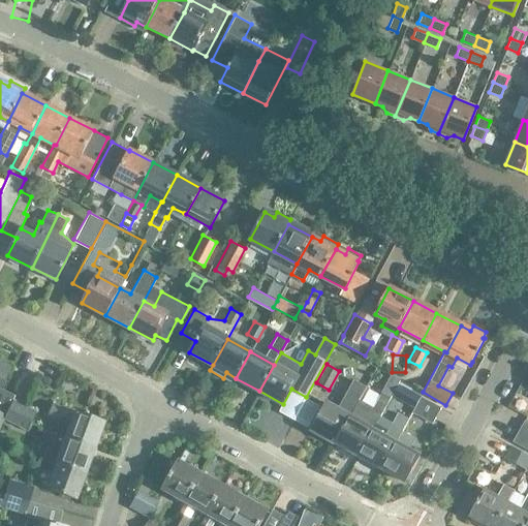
[(392,394),(398,383),(398,382),(400,378),(391,373),(378,396),(387,400),(391,394),(392,394)]
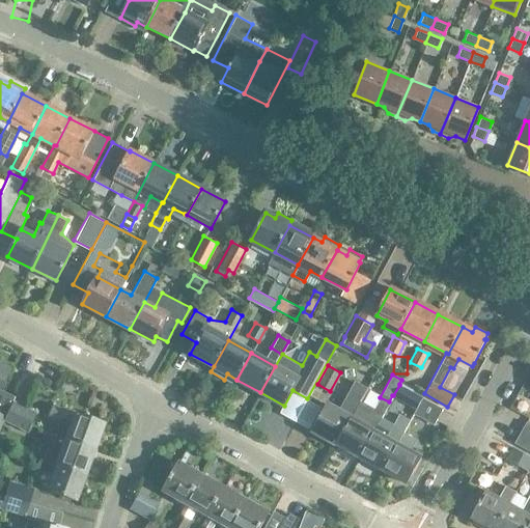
[(336,444),(360,399),(367,387),(355,381),(338,410),(328,404),(312,431),(336,444)]
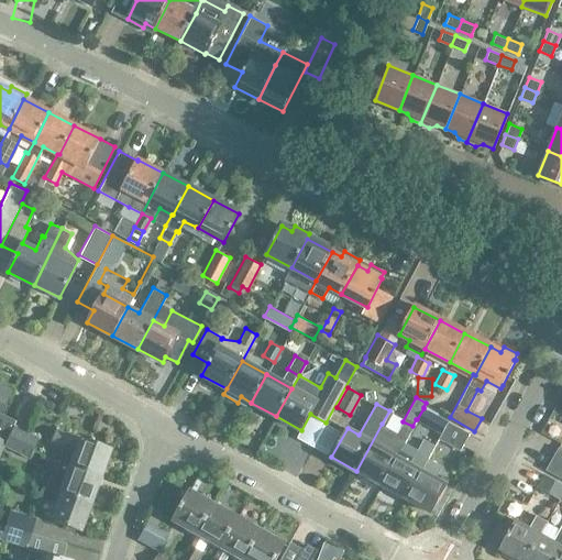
[(423,408),(417,419),(440,432),(447,420),(423,408)]
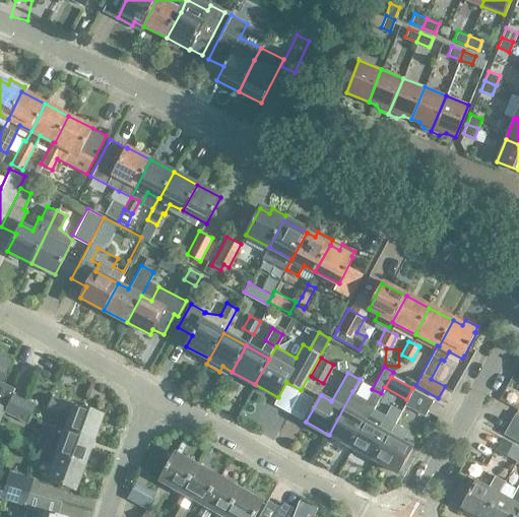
[(412,388),(406,399),(404,404),(425,415),(433,399),(412,388)]
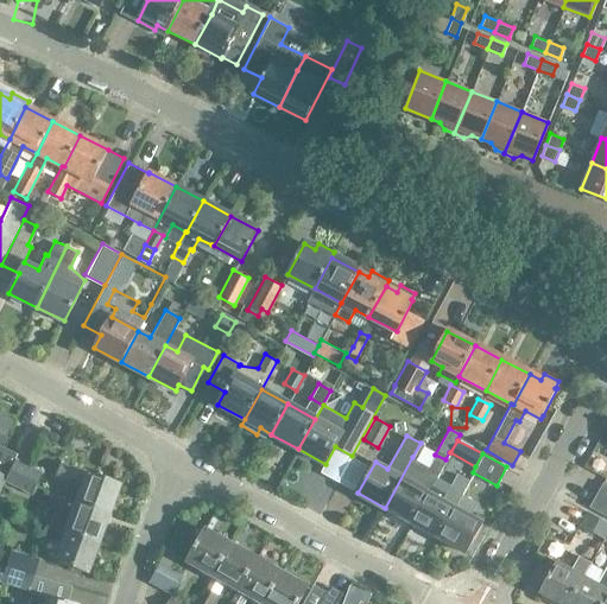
[(21,468),(24,462),(13,457),(4,475),(5,475),(2,481),(17,488),(25,469),(21,468)]
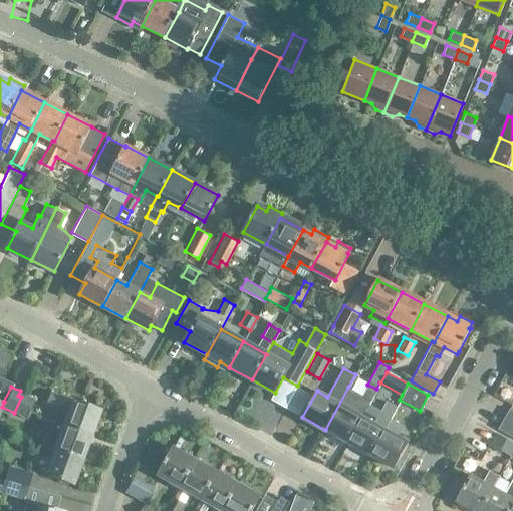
[(348,387),(325,430),(347,442),(361,416),(370,400),(348,387)]
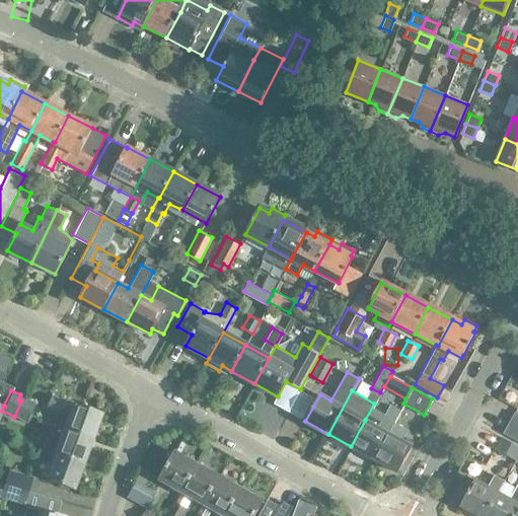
[(21,400),(14,417),(24,421),(33,401),(20,394),(18,399),(21,400)]
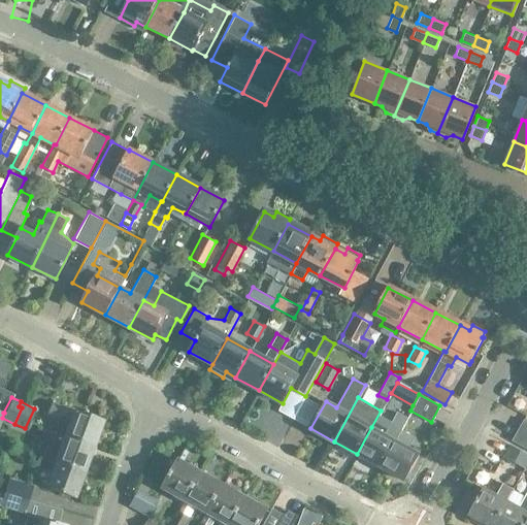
[(53,430),(54,431),(93,446),(102,420),(53,401),(48,412),(59,416),(53,430)]
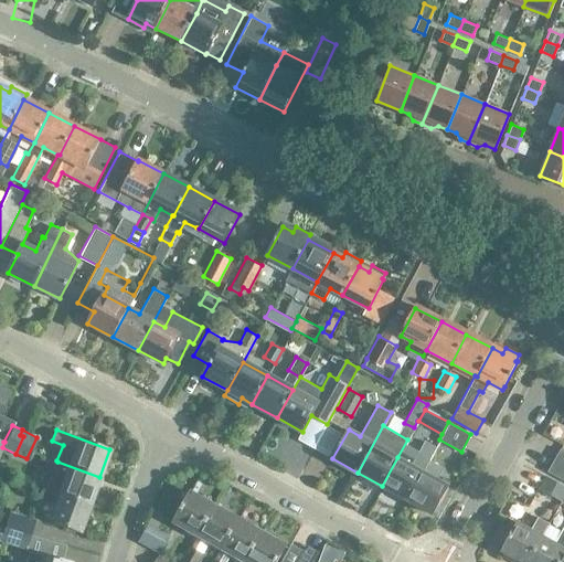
[(406,500),(429,458),(436,446),(425,439),(411,465),(397,457),(382,486),(406,500)]
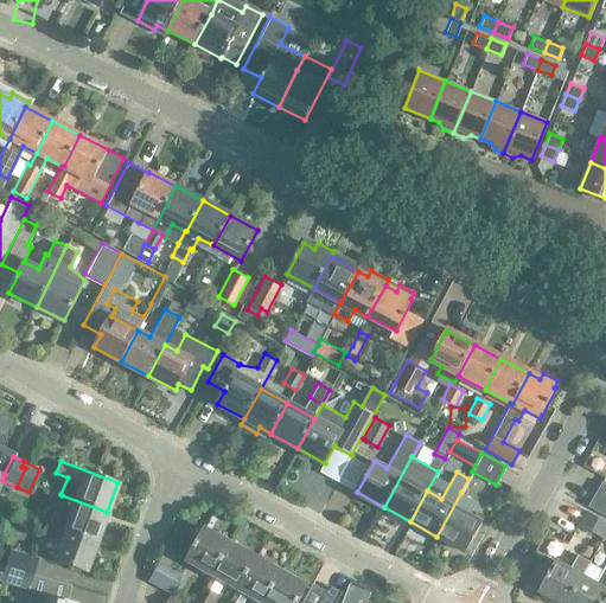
[(605,482),(601,481),(595,492),(587,505),(605,515),(605,482)]
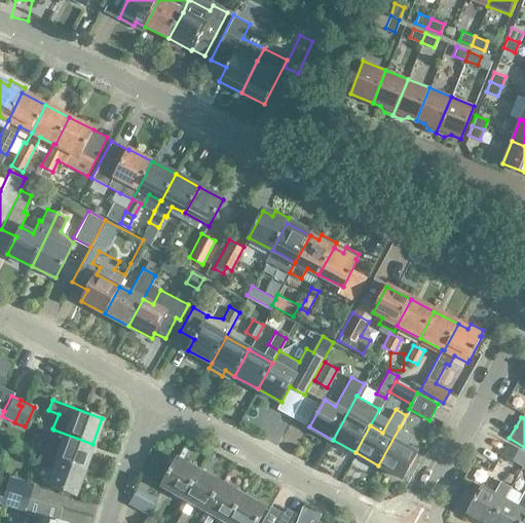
[(11,422),(5,435),(33,449),(39,437),(11,422)]
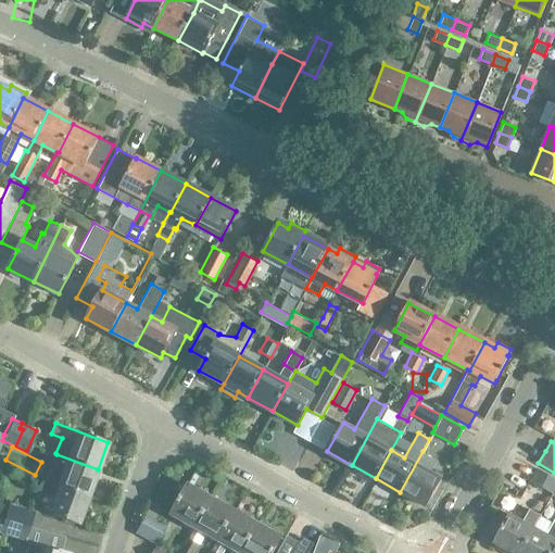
[(423,451),(400,492),(426,506),(441,478),(429,472),(436,459),(423,451)]
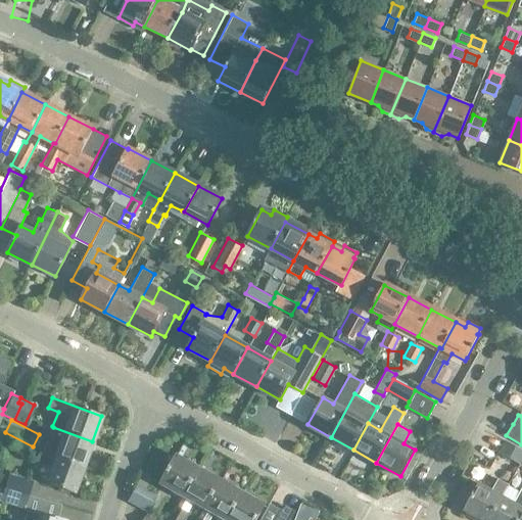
[(44,452),(82,467),(92,441),(53,427),(44,452)]
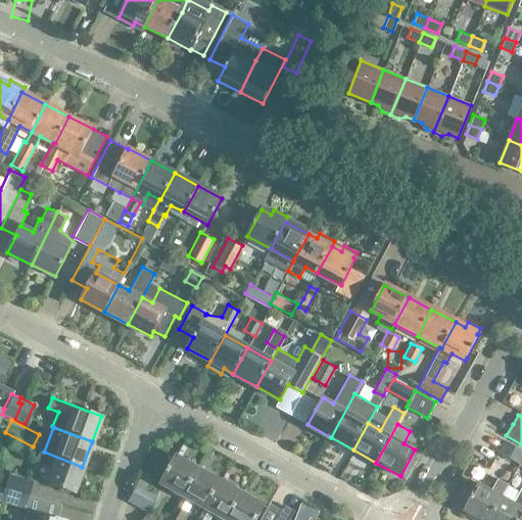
[(496,451),(519,463),(521,457),(521,450),(504,439),(496,451)]
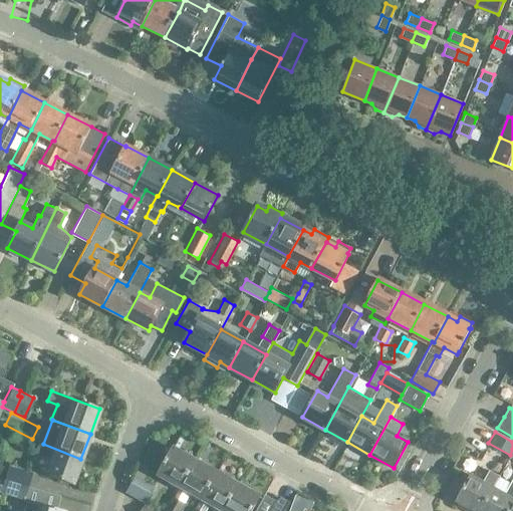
[(80,459),(43,444),(37,442),(33,452),(49,458),(43,474),(71,484),(80,459)]
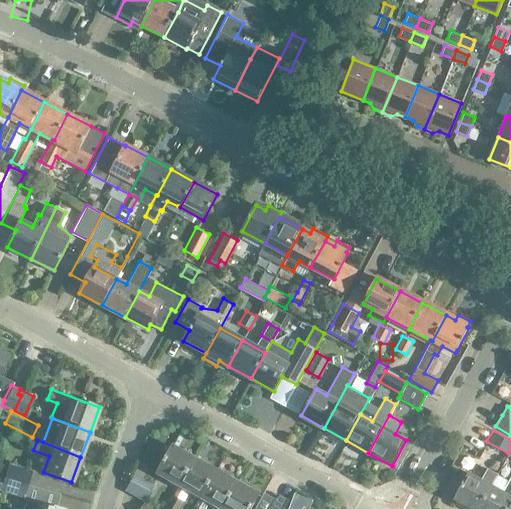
[(180,483),(195,457),(173,444),(158,471),(180,483)]
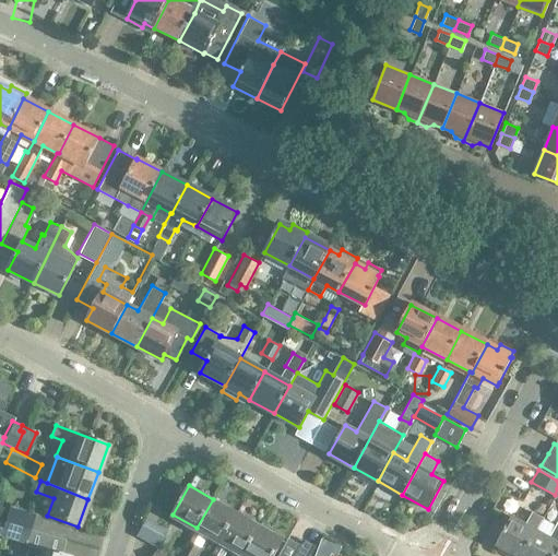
[(220,542),(236,512),(213,499),(197,528),(190,540),(188,539),(177,555),(194,555),(208,534),(220,542)]
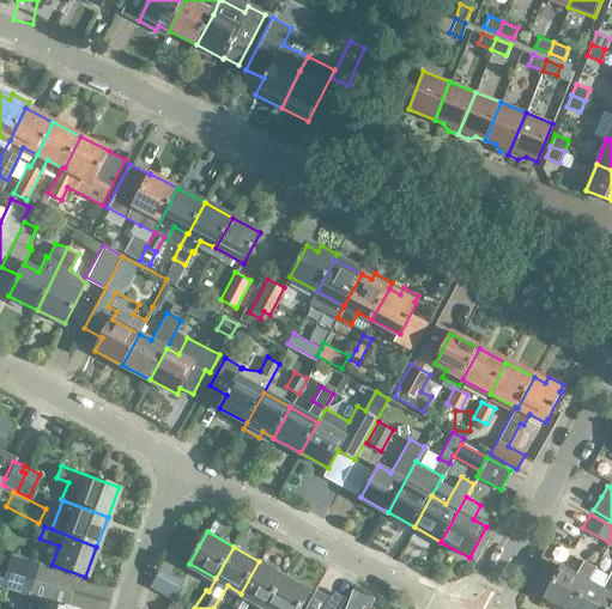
[(0,568),(31,579),(36,561),(8,553),(6,560),(0,558),(0,568)]
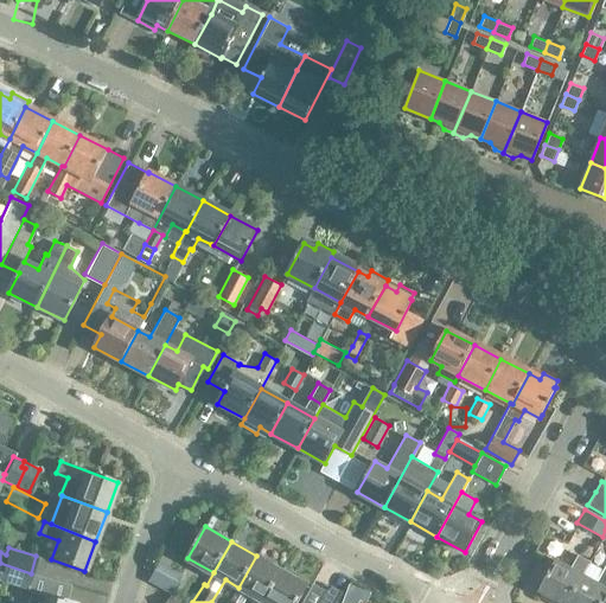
[(560,602),(568,602),(584,575),(582,573),(589,560),(578,553),(569,566),(556,559),(540,591),(560,602)]
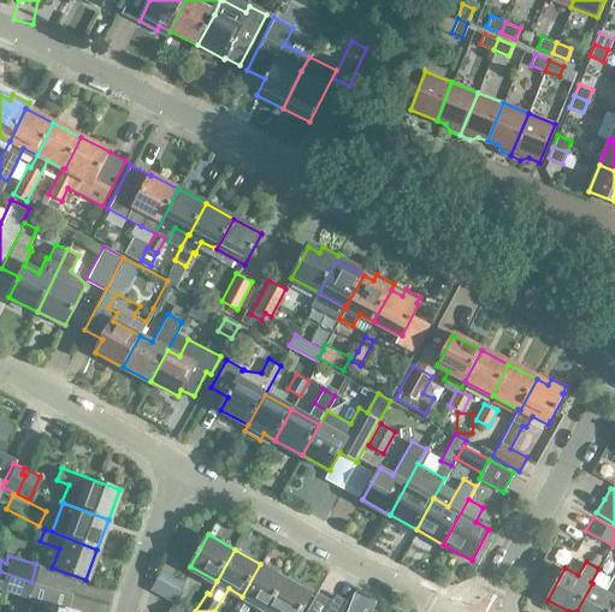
[(267,611),(285,578),(260,564),(242,596),(267,611)]
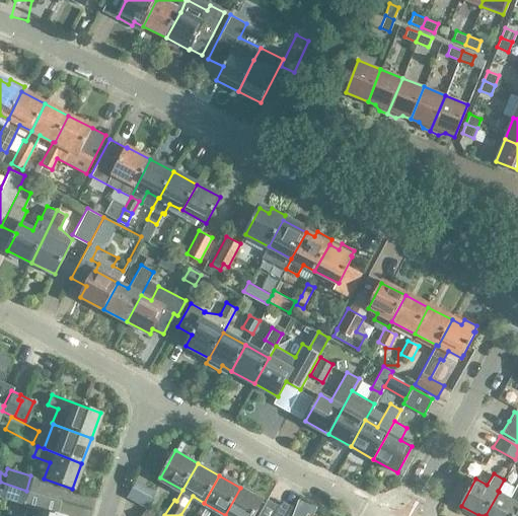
[(513,515),(517,508),(517,481),(509,497),(499,492),(486,515),(513,515)]
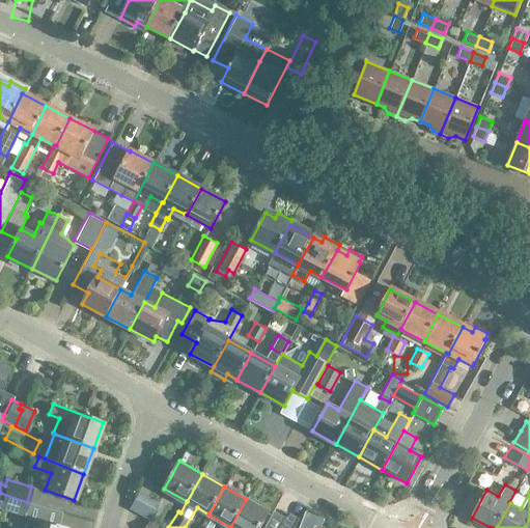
[(0,507),(23,516),(27,502),(0,493),(0,507)]
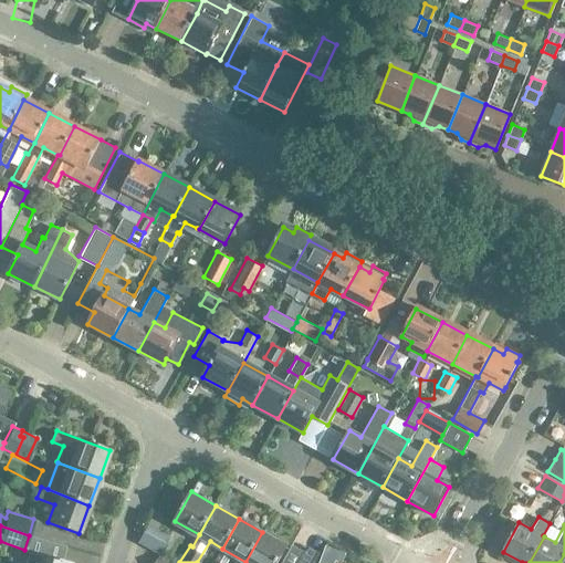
[(275,534),(273,539),(262,532),(246,562),(244,562),(275,562),(286,545),(284,544),(286,541),(275,534)]
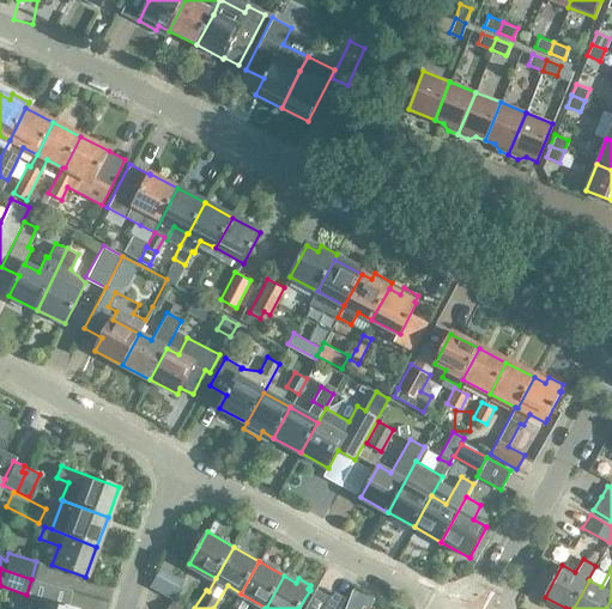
[(26,608),(76,608),(77,608),(43,601),(30,597),(26,608)]
